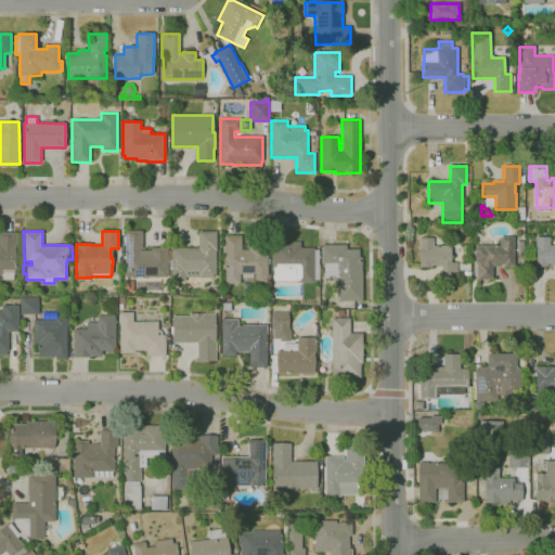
[(167,276),(125,278),(125,242),(123,242),(123,236),(125,236),(125,232),(142,231),(142,250),(151,250),(151,248),(167,248),(167,276)]
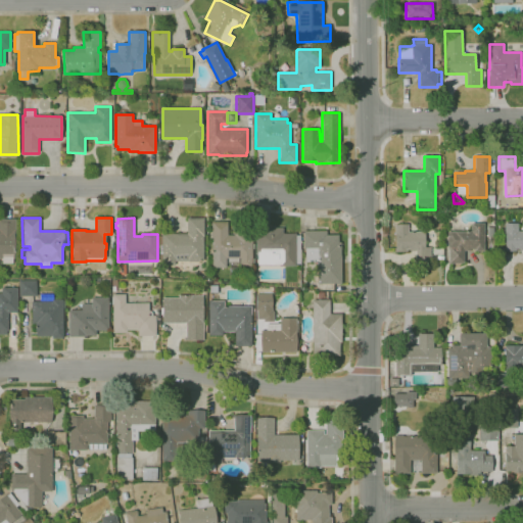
[(175,265),(161,266),(161,234),(187,233),(187,218),(204,218),(204,236),(203,236),(203,260),(175,262),(175,265)]
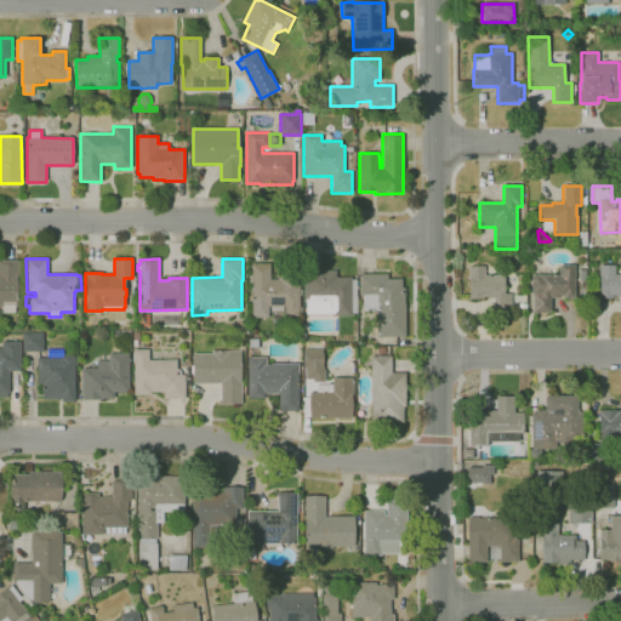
[(15,313),(3,313),(3,307),(0,307),(0,260),(18,260),(18,307),(15,307),(15,313)]
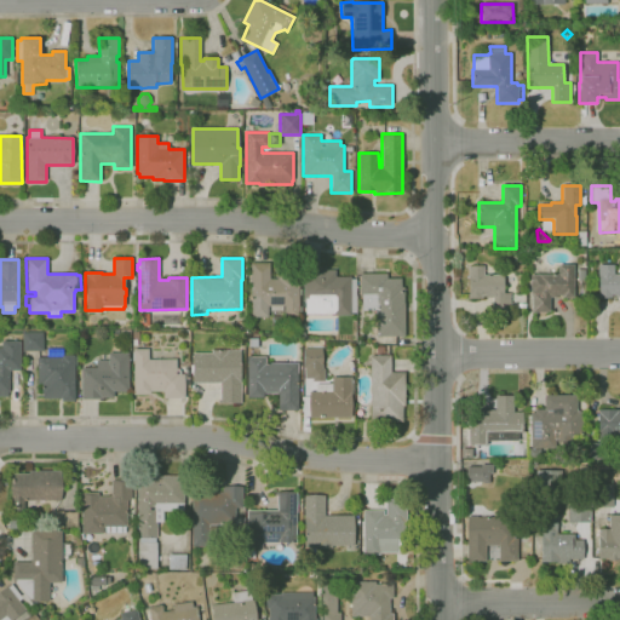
[(286,313),(273,313),(273,311),(271,311),(271,306),(268,306),(268,309),(269,309),(269,313),(268,313),(268,317),(251,317),(251,263),(270,263),(270,279),(298,279),(299,317),(286,317),(286,313)]
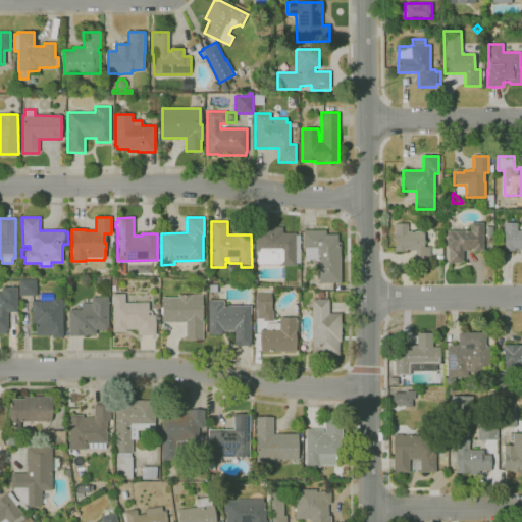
[(463,263),(448,263),(448,248),(447,248),(447,230),(470,230),(470,223),(483,222),(483,251),(472,251),(472,249),(468,249),(468,250),(463,250),(463,263)]
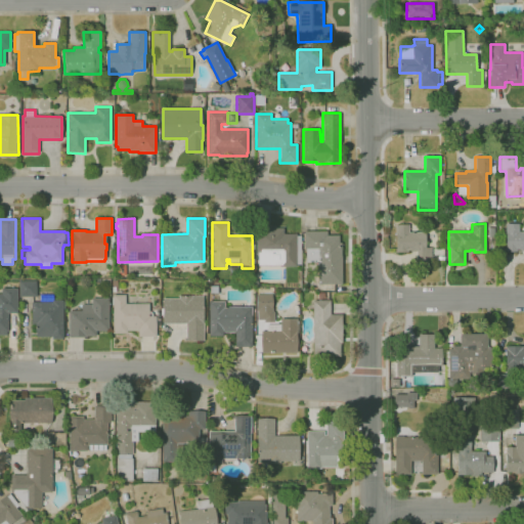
[(523,251),(521,251),(521,250),(517,250),(517,252),(506,252),(506,247),(506,233),(506,224),(519,224),(519,231),(523,231),(523,251)]
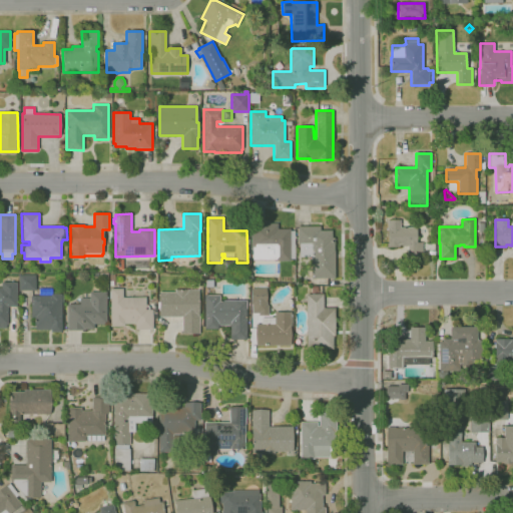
[(408,258),(408,246),(402,246),(402,244),(398,244),(398,246),(388,246),(388,243),(388,228),(387,228),(387,220),(400,220),(400,227),(417,227),(417,242),(422,242),(422,257),(408,258)]
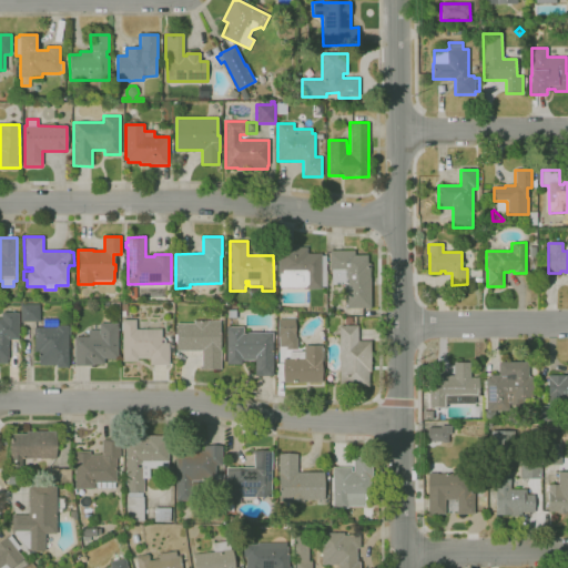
[(322,288),(303,290),(303,288),(281,288),(280,276),(279,276),(277,249),(307,247),(307,254),(321,254),(321,256),(326,255),(326,286),(322,286),(322,288)]
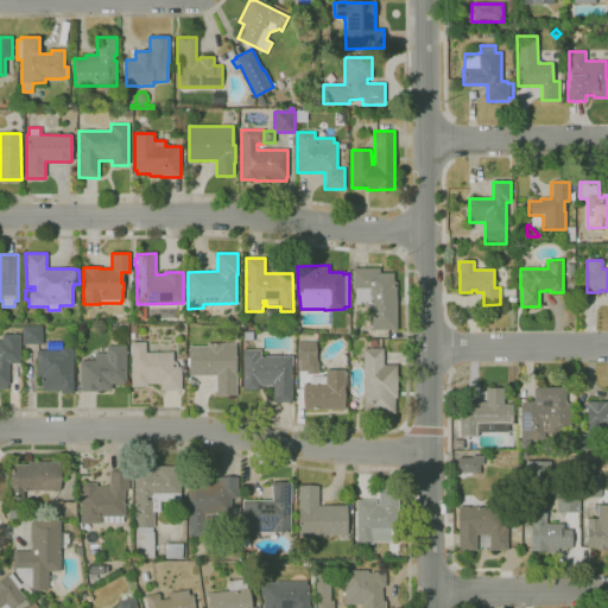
[(369,330),(369,304),(354,305),(354,290),(353,290),(353,268),(379,267),(380,273),(393,273),(393,282),(397,282),(397,330),(369,330)]
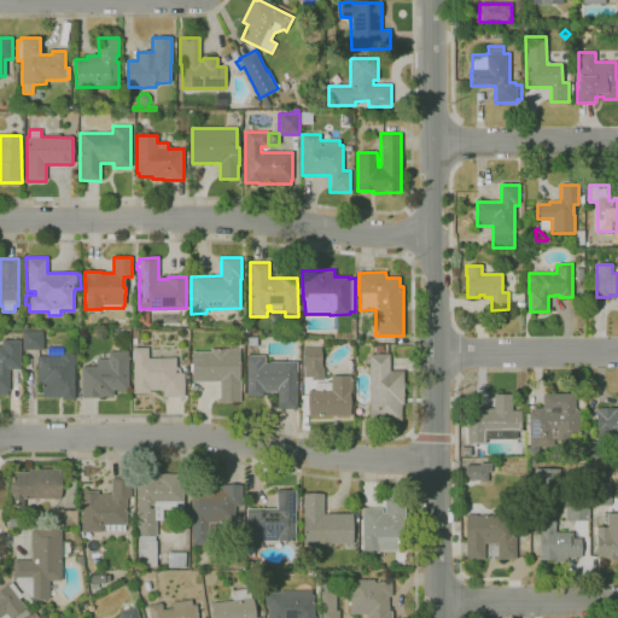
[(23,350),(23,331),(42,331),(42,350),(23,350)]
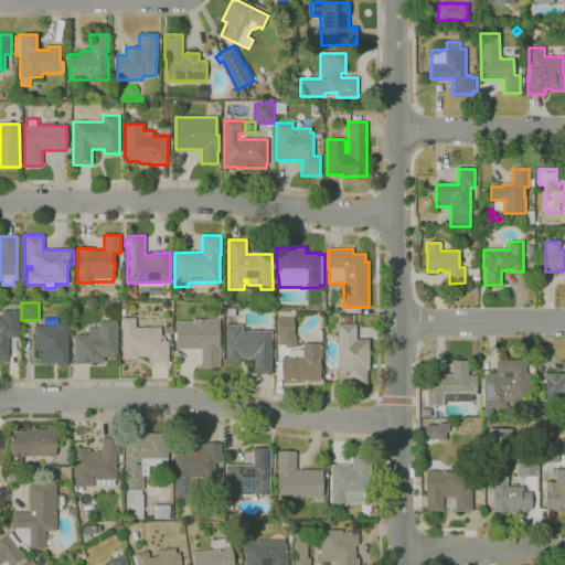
[(0,317),(1,317),(1,311),(19,310),(19,338),(8,338),(9,358),(8,358),(8,361),(0,361),(0,317)]
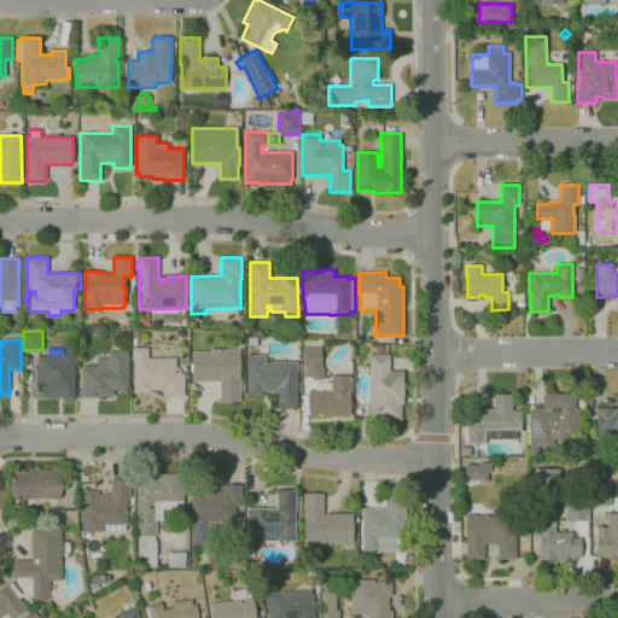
[(184,397),(163,397),(163,390),(150,390),(150,394),(133,394),(133,348),(147,348),(147,359),(175,359),(175,367),(176,367),(176,371),(180,371),(180,373),(184,373),(184,397)]
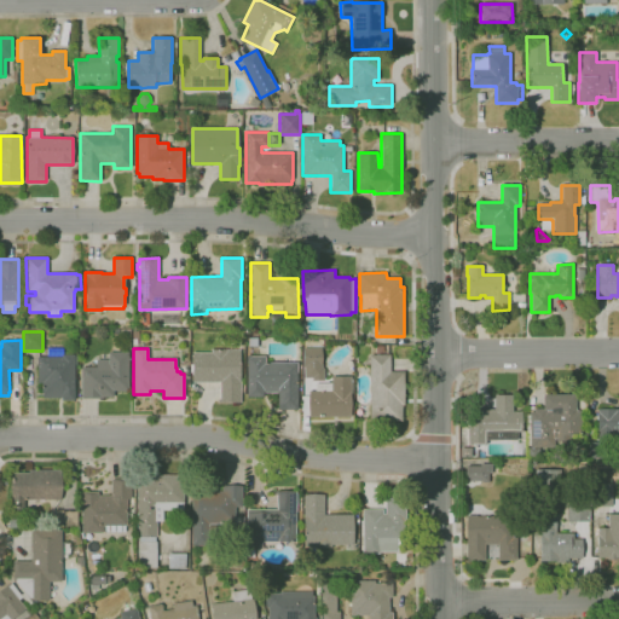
[(302,368),(302,348),(322,348),(322,370),(324,370),(323,382),(312,382),(312,379),(304,379),(304,368),(302,368)]
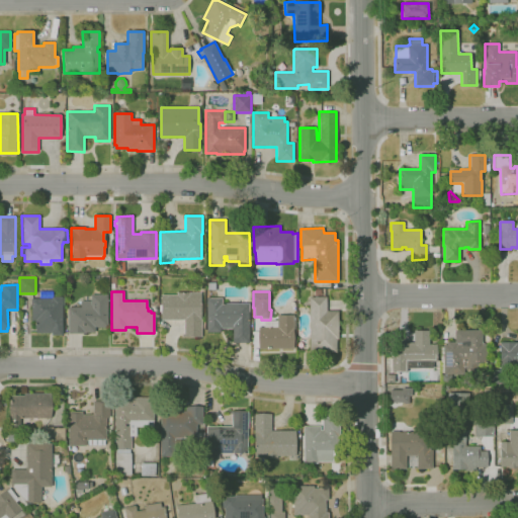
[(201,337),(184,338),(184,320),(161,320),(161,294),(177,294),(177,292),(189,292),(200,292),(201,317),(201,337)]
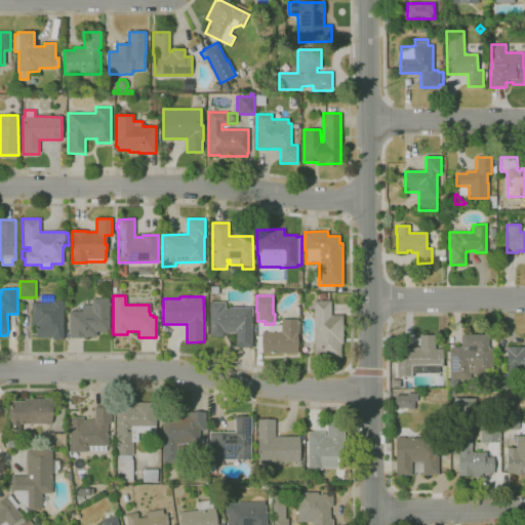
[(86,337),(69,338),(69,311),(77,311),(77,309),(81,309),(81,306),(92,306),(92,298),(109,298),(109,331),(96,331),(96,337),(86,337)]
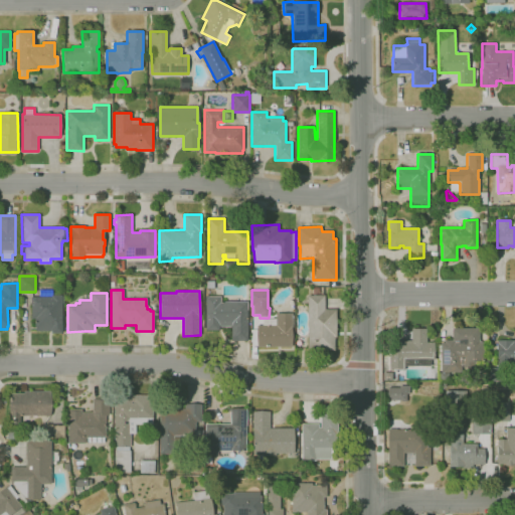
[(335,351),(308,351),(307,296),(325,295),(325,309),(336,309),(336,337),(335,337),(335,351)]
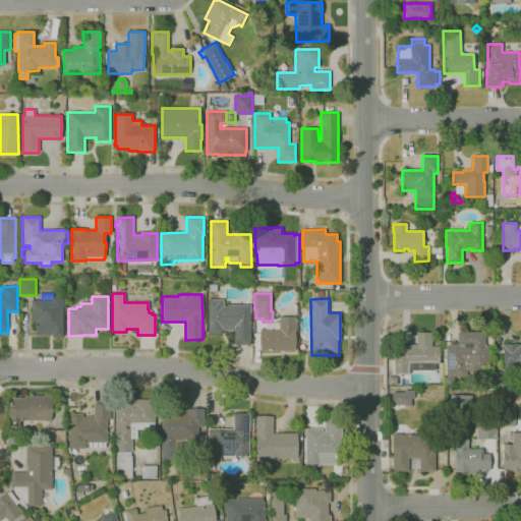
[(62,337),(52,338),(52,335),(36,335),(35,323),(32,323),(32,300),(51,300),(51,299),(64,299),(64,308),(62,308),(62,337)]
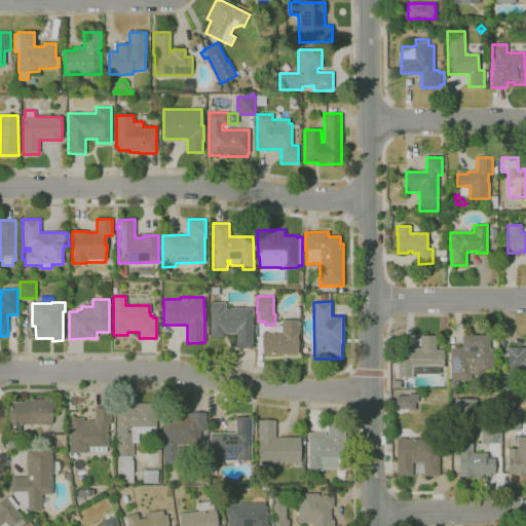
[(253,348),(236,348),(236,334),(224,334),(224,337),(210,338),(210,302),(225,302),(225,308),(253,308),(253,348)]
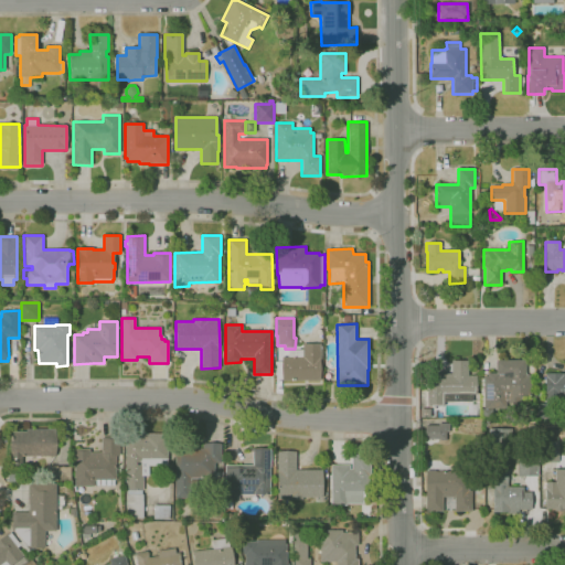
[(320,381),(280,381),(280,356),(288,356),(288,350),(302,350),(302,343),(320,343),(320,347),(322,347),(322,355),(320,355),(320,381)]
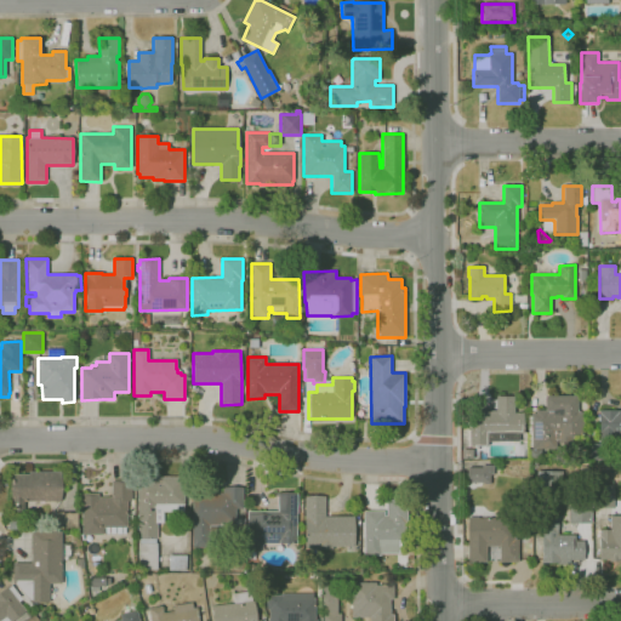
[(531,449),(530,414),(536,414),(536,410),(546,410),(545,396),(577,396),(577,412),(585,412),(586,433),(580,433),(580,437),(571,437),(571,448),(559,448),(559,440),(556,440),(556,449),(531,449)]
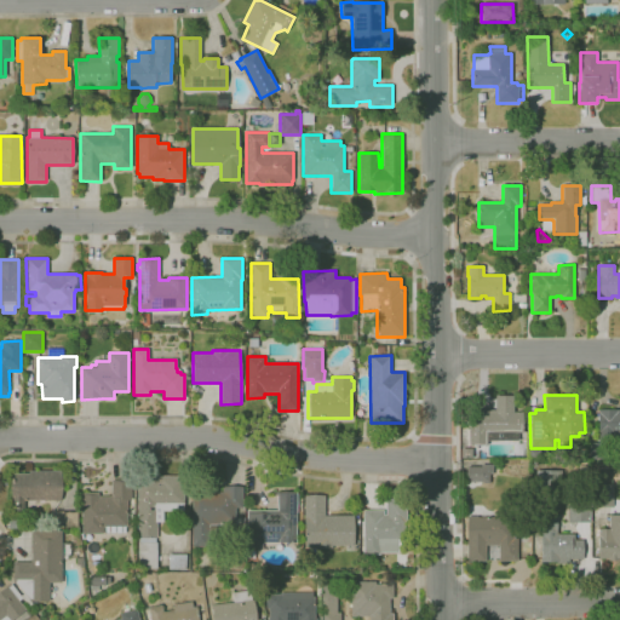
[(487,446),(469,446),(469,411),(495,409),(495,396),(514,396),(514,412),(522,412),(523,432),(518,432),(518,441),(487,441),(487,446)]
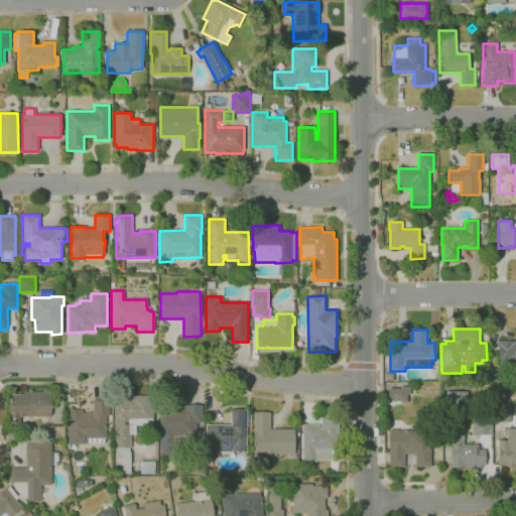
[(515,368),(512,368),(512,363),(498,363),(498,342),(515,342),(515,368)]
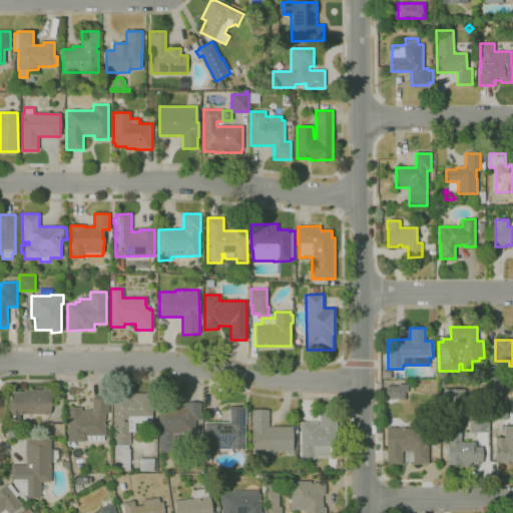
[(382,379),(382,372),(391,371),(391,379),(382,379)]
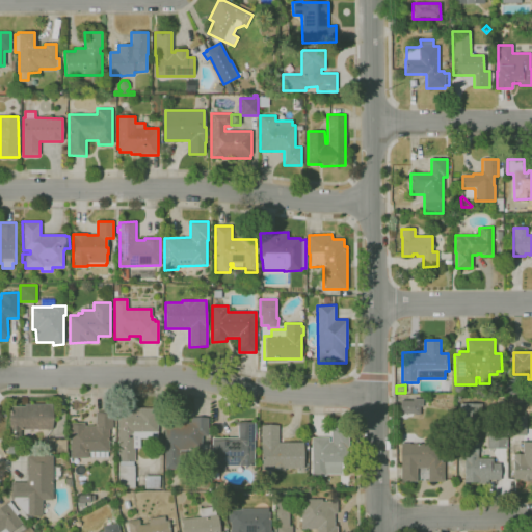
[(420,416),(414,415),(414,414),(400,414),(400,400),(401,400),(413,400),(413,398),(421,399),(423,399),(423,407),(420,407),(420,416)]
